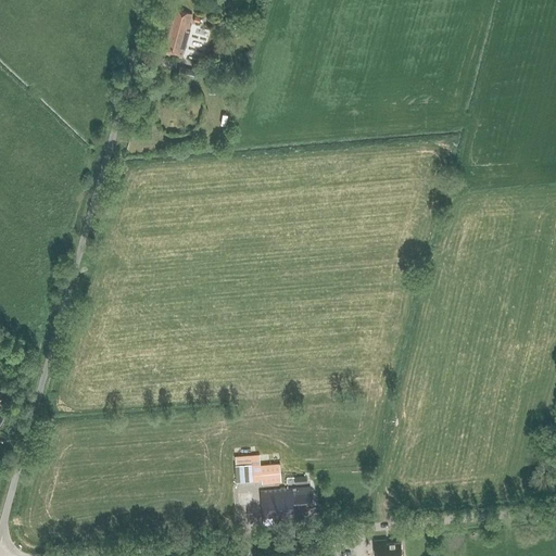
[(189,23),(191,14),(176,10),(174,19),(167,17),(166,24),(171,25),(169,32),(164,29),(159,50),(181,57),(190,26),(187,25),(188,23),(189,23)]
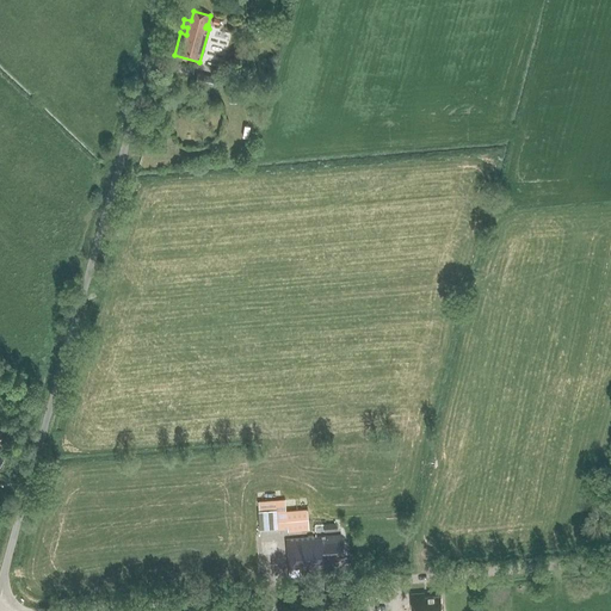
[(214,75),(198,72),(196,82),(211,86),(214,75)]
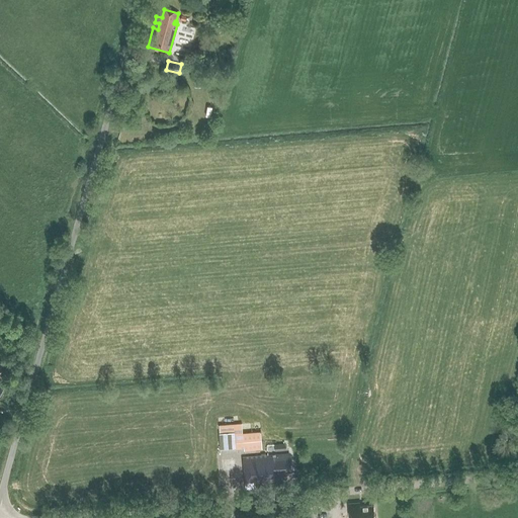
[(236,449),(243,449),(243,451),(262,450),(260,432),(242,433),(241,424),(218,426),(219,433),(220,450),(236,449)]
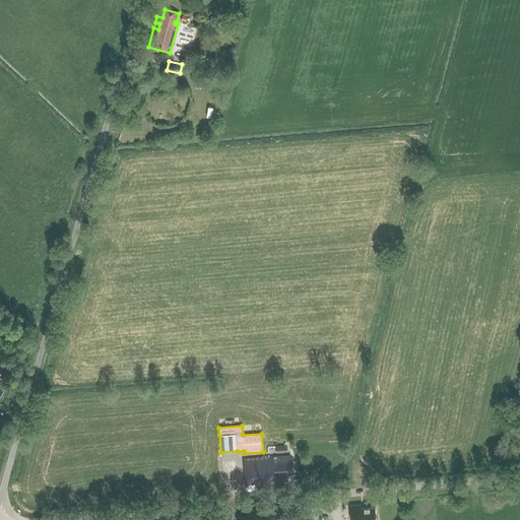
[(255,491),(254,484),(279,482),(278,474),(291,473),(289,456),(244,460),(247,492),(255,491)]
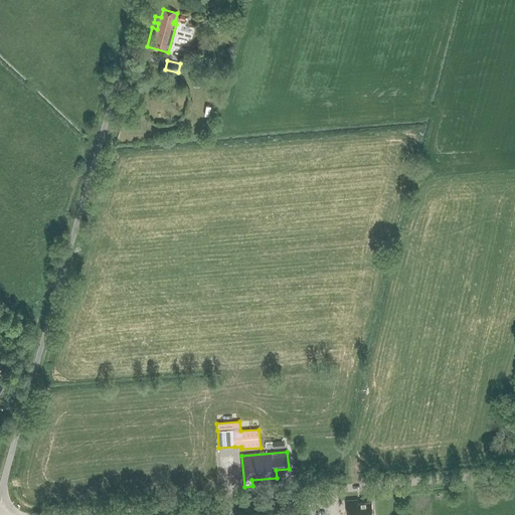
[(372,514),(371,503),(358,504),(357,501),(346,501),(347,514),(372,514)]
